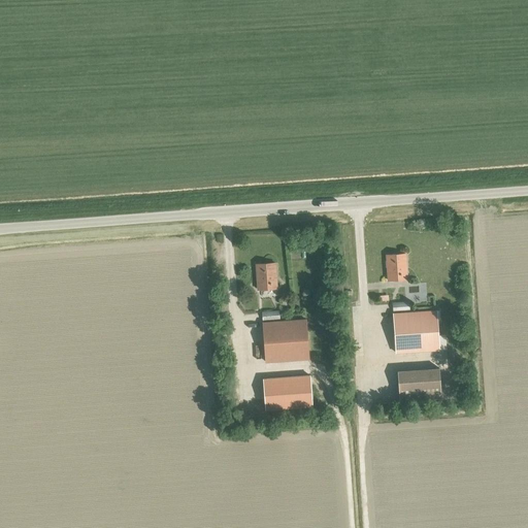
[(388,281),(406,279),(405,254),(386,255),(388,281)]
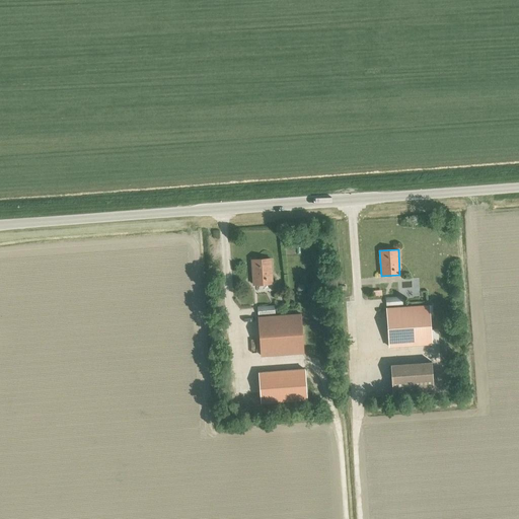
[(253,285),(272,283),(271,258),(251,260),(253,285)]
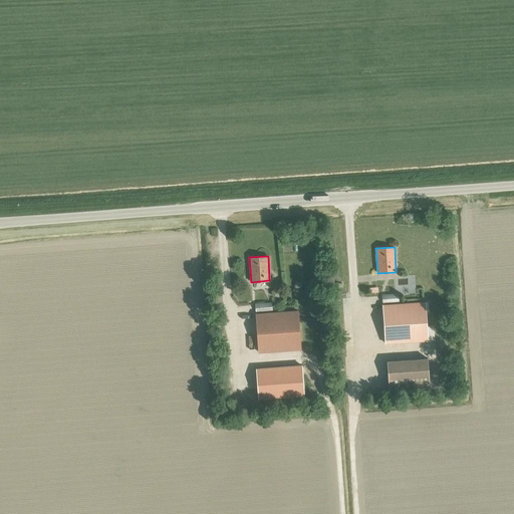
[(382,303),(399,302),(398,294),(381,295),(382,303)]
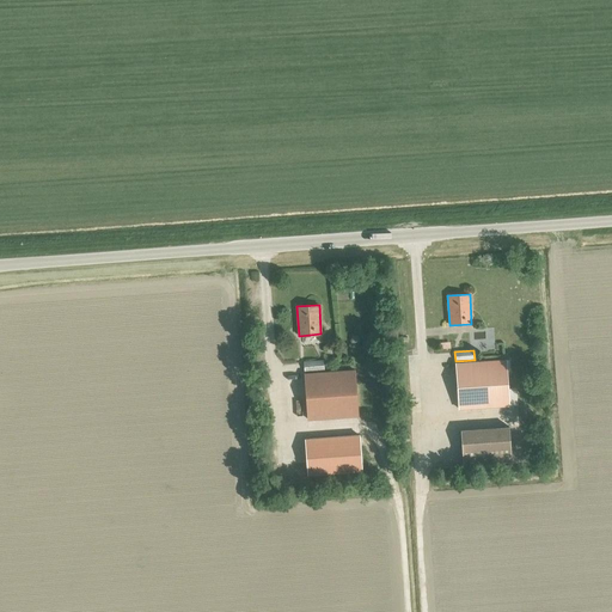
[(459,409),(508,405),(506,360),(456,363),(459,409)]
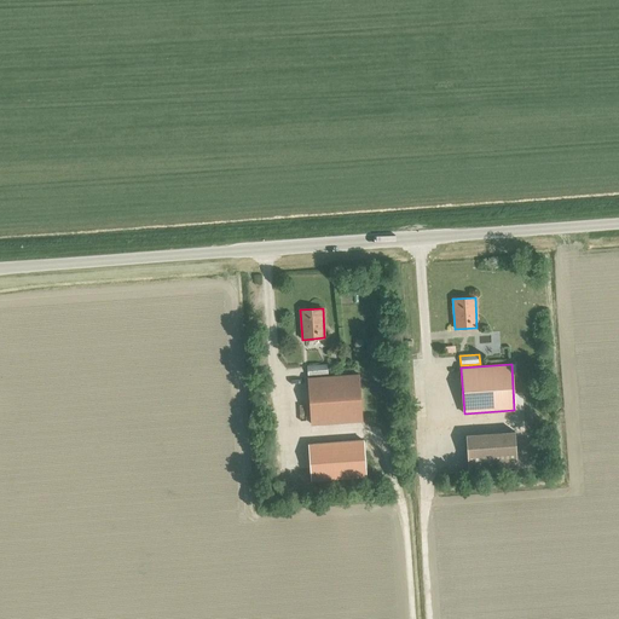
[(308,376),(328,375),(327,365),(307,366),(308,376)]
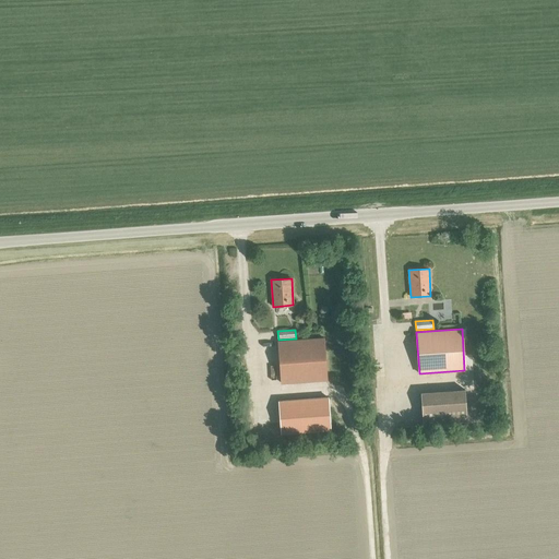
[(282,383),(326,380),(323,339),(278,342),(282,383)]
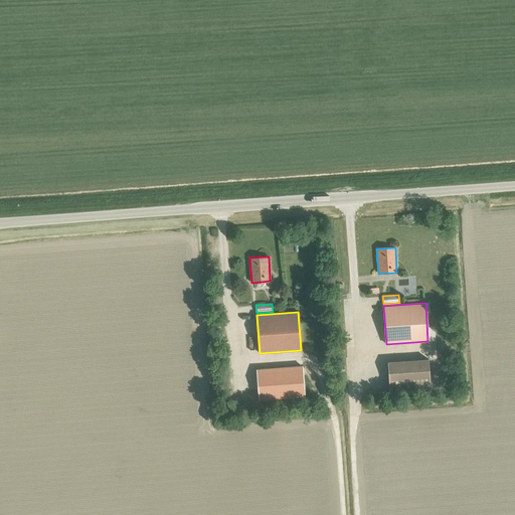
[(380,360),(418,359),(418,352),(380,353),(380,360)]
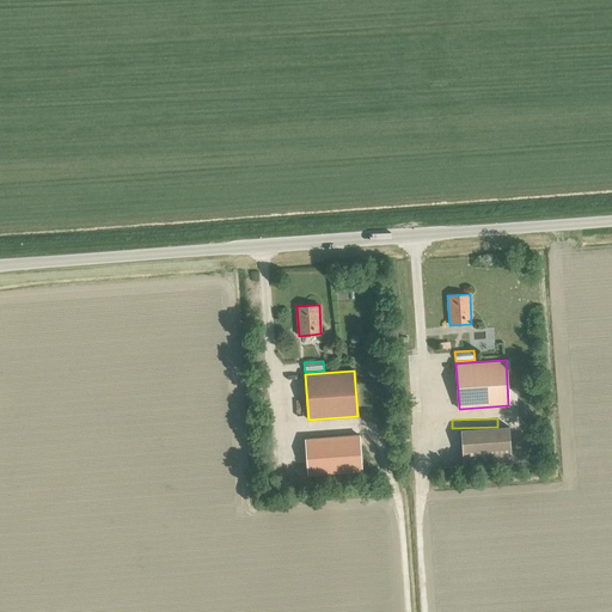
[(499,427),(452,429),(452,447),(483,446),(483,457),(500,456),(499,427)]
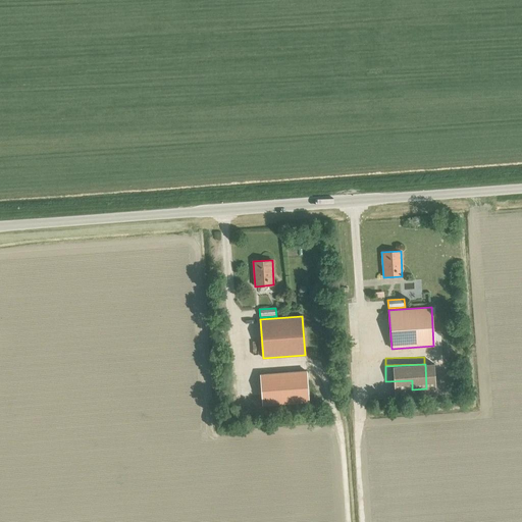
[(262,405),(308,402),(306,371),(260,374),(262,405)]
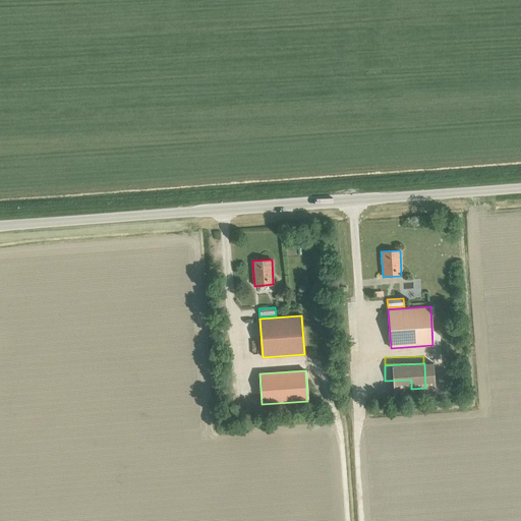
All buildings are outlined.
